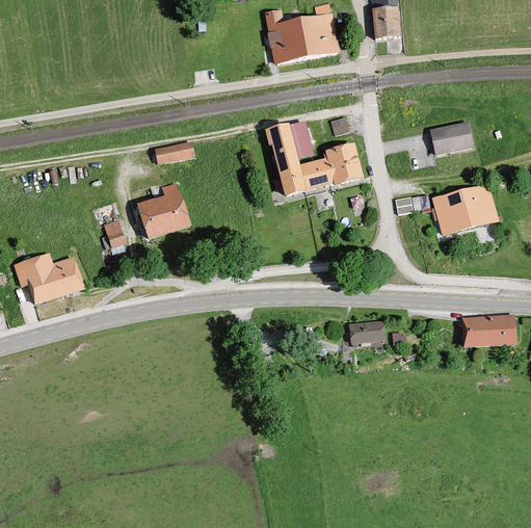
[(370,0),(374,38),(400,36),(396,0),(370,0)]
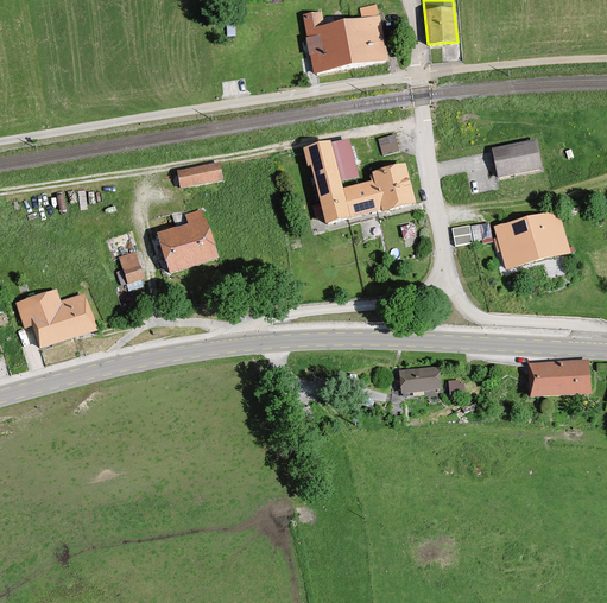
[(323,10),(302,14),(314,75),(389,59),(380,13),(327,24),(323,10)]
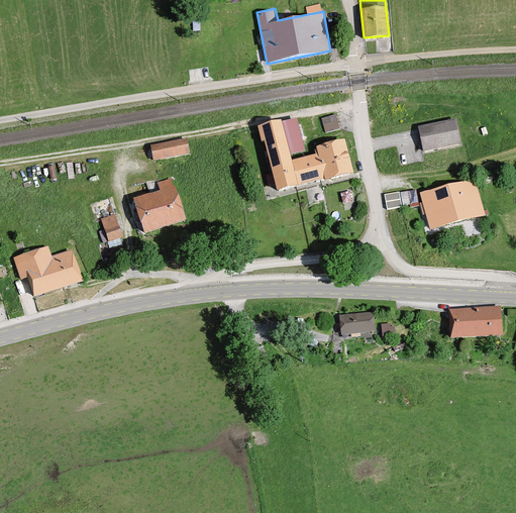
[(297,112),(259,122),(275,187),(352,167),(344,134),(316,141),(317,147),(307,149),(297,112)]
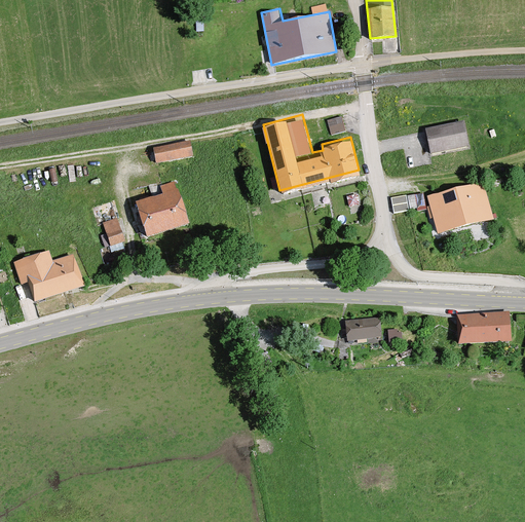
[(340,114),(327,117),(331,132),(344,127),(340,114)]
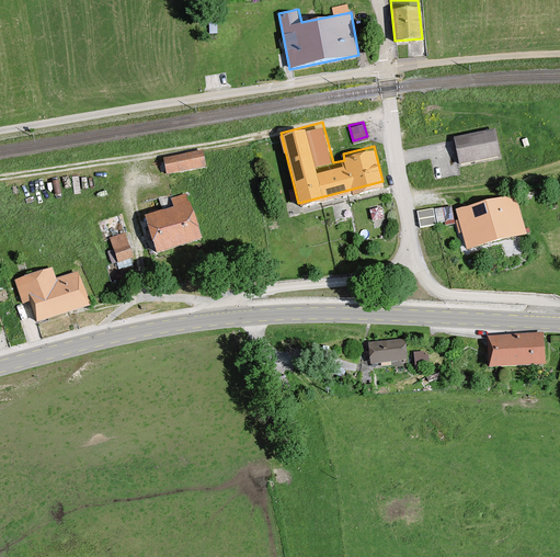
[(493,125),(452,134),(458,162),(499,152),(493,125)]
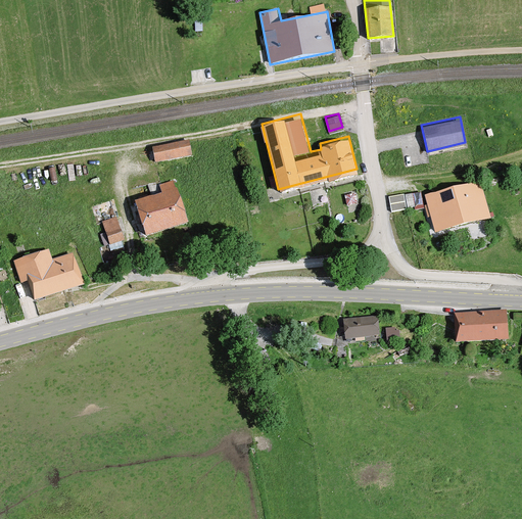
[(152,145),(154,159),(191,152),(189,138),(152,145)]
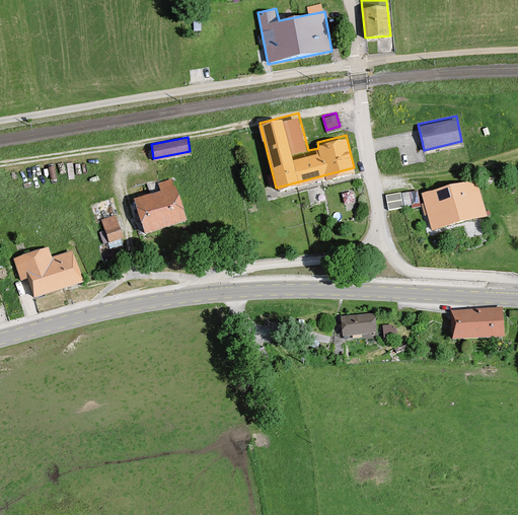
[(188,220),(172,175),(157,181),(160,190),(134,199),(146,233),(188,220)]
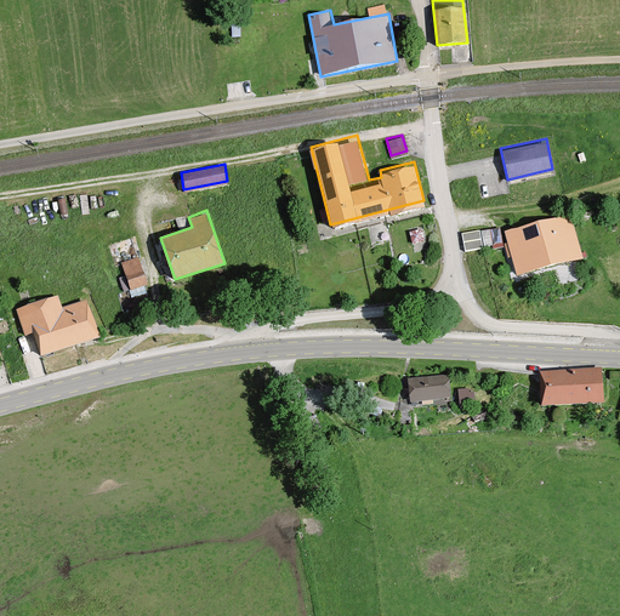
[(569,212),(505,228),(516,273),(580,257),(569,212)]
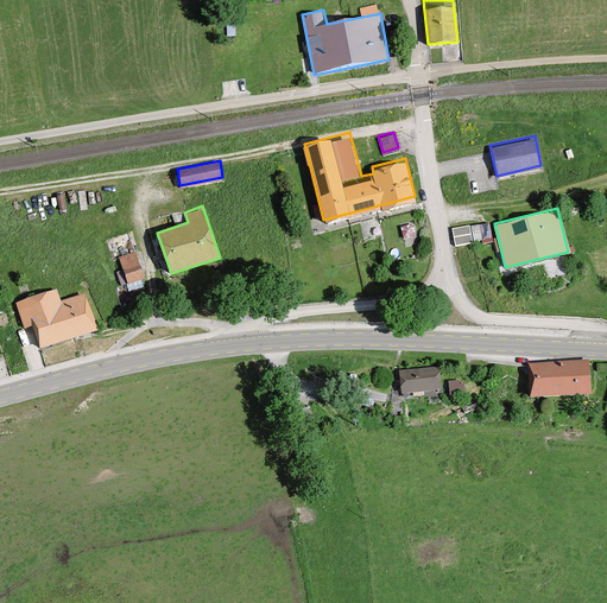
[(487,220),(450,226),(454,243),(491,235),(487,220)]
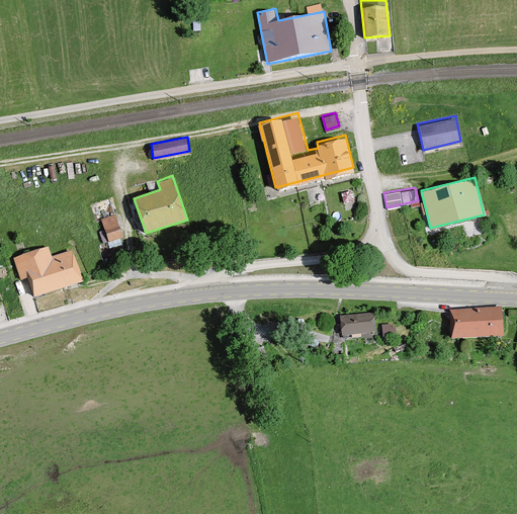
[(109,239),(126,233),(117,207),(101,213),(109,239)]
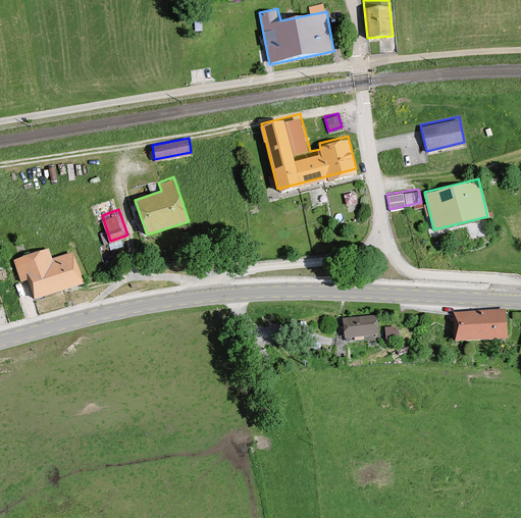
[(51,247),(12,260),(19,283),(29,280),(34,299),(85,281),(74,251),(54,258),(51,247)]
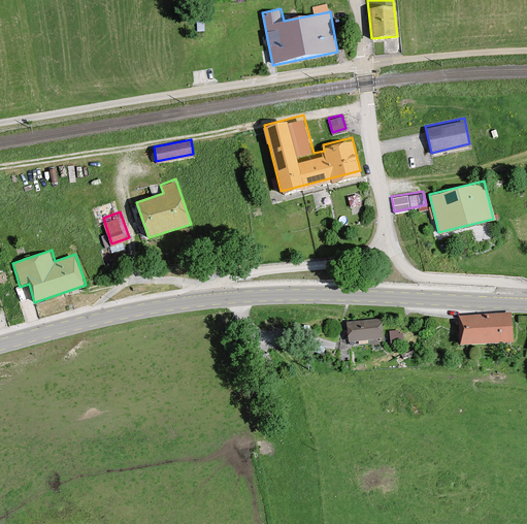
[(512,310),(460,316),(463,348),(515,342),(512,310)]
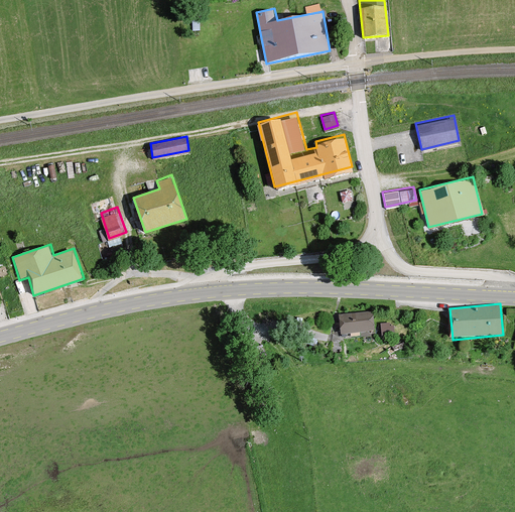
[(373,308),(338,312),(341,335),(376,331),(373,308)]
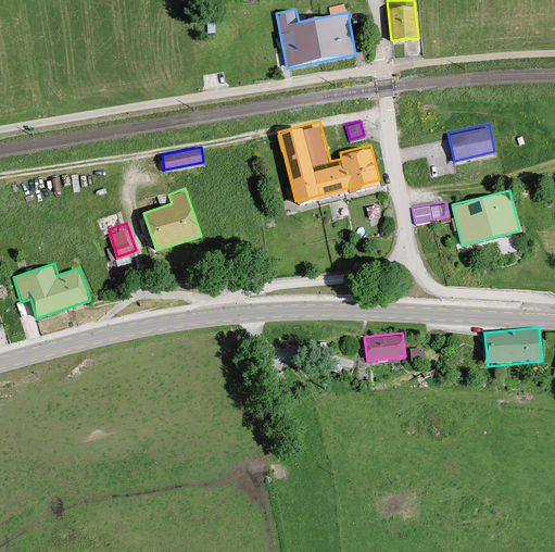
All buildings are outlined.
